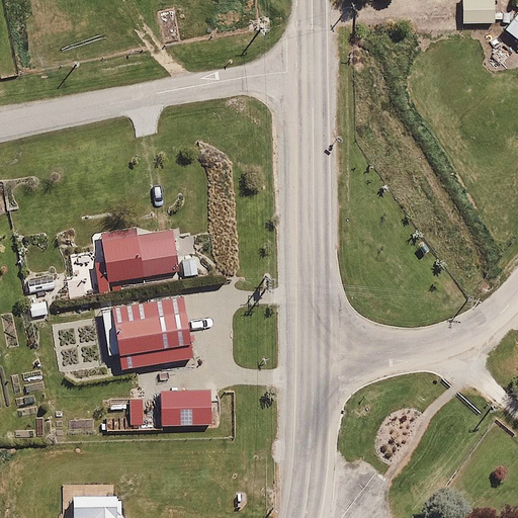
[(494,0),(462,0),(464,24),(495,23),(494,0)]
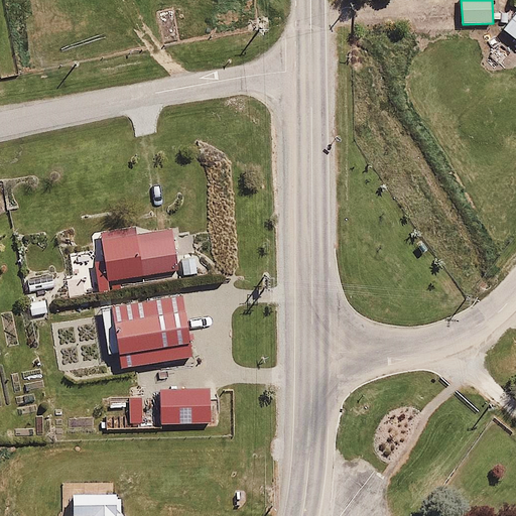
[(515,14),(504,29),(515,38),(515,14)]
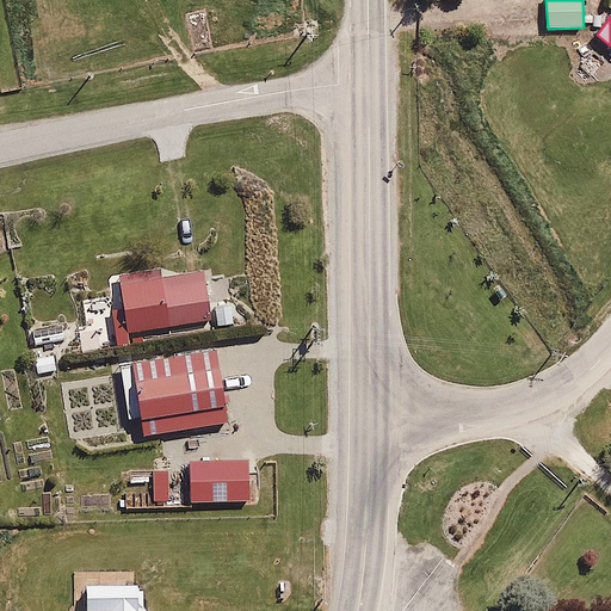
[(160,267),(117,275),(127,334),(210,321),(202,273),(162,279),(160,267)]
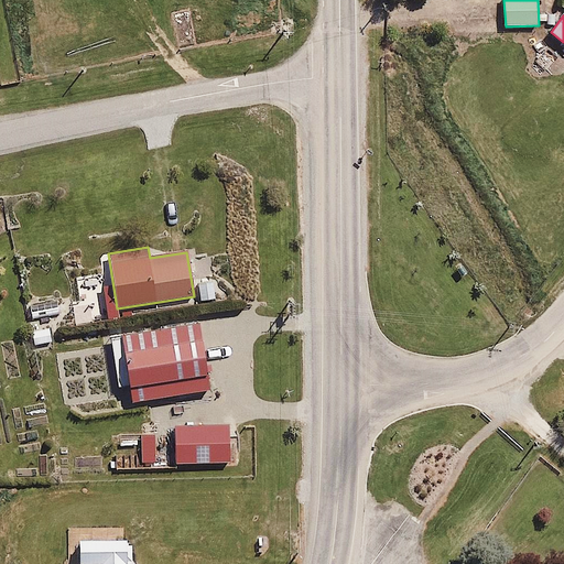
[(210,390),(199,324),(122,337),(133,402),(210,390)]
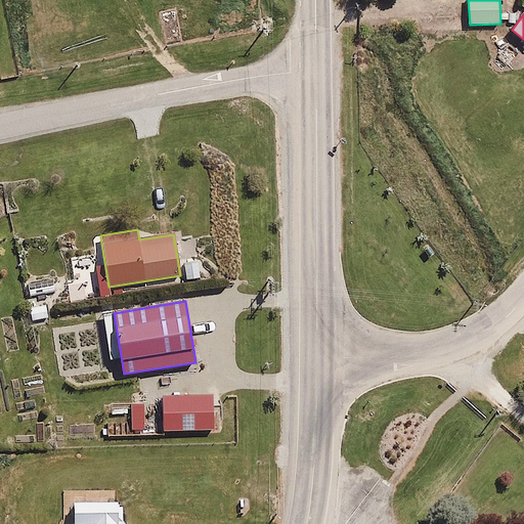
[(214,430),(213,395),(164,397),(165,432),(214,430)]
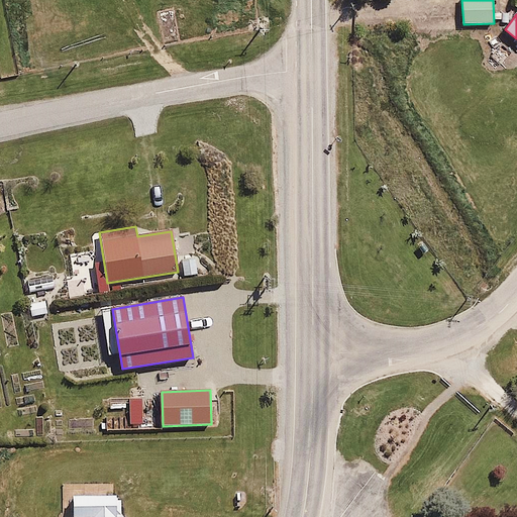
[(143,423),(142,399),(129,400),(130,424),(143,423)]
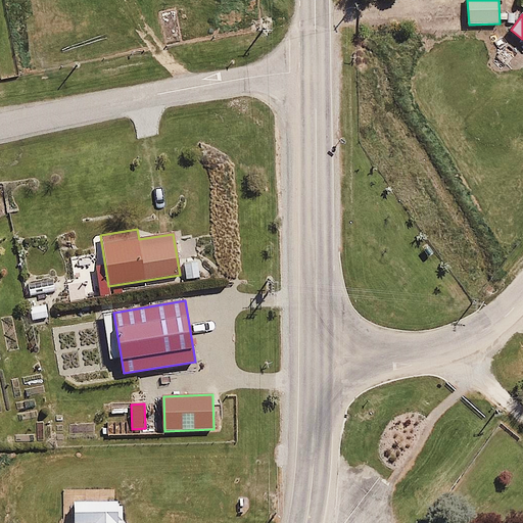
[(119,501),(74,501),(74,522),(125,522),(124,520),(124,506),(119,506),(119,501)]
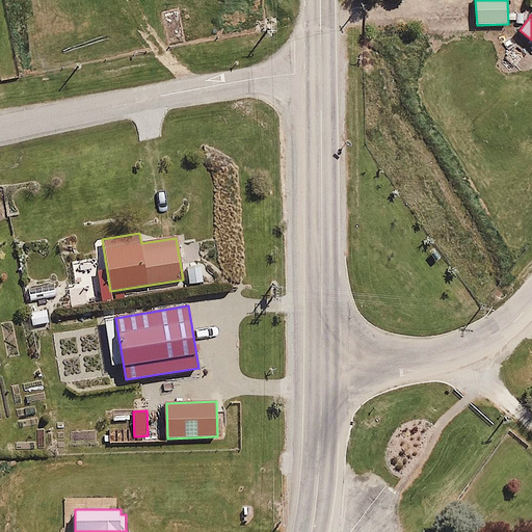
All buildings are outlined.
